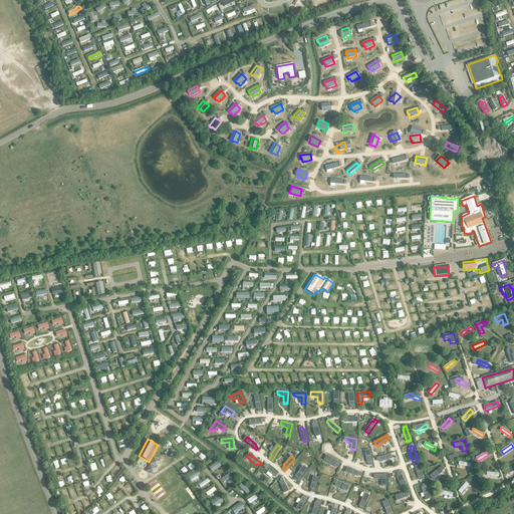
[(326,456),(324,460),(337,468),(339,465),(336,464),(337,462),(326,456)]
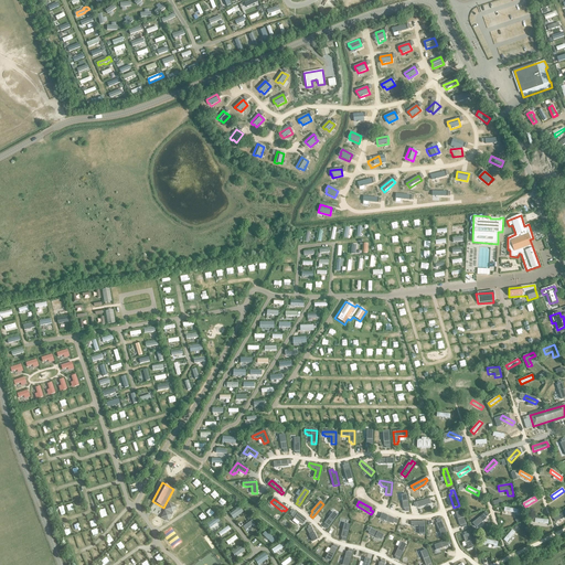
[(161,518),(168,522),(177,507),(169,502),(161,518)]
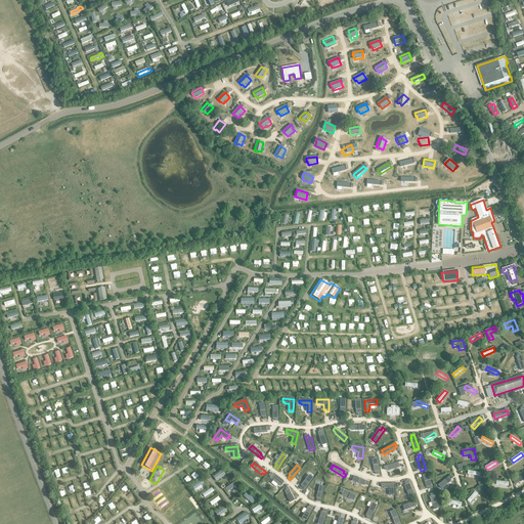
[(223,471),(214,477),(217,480),(222,476),(223,477),(224,476),(223,475),(225,474),(223,471)]
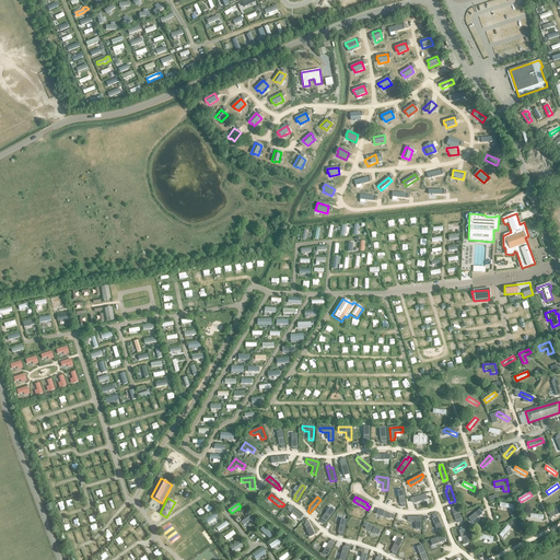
[(290,505),(288,509),(290,510),(289,511),(293,514),(290,517),(294,521),(298,517),(300,520),(303,515),(290,505)]
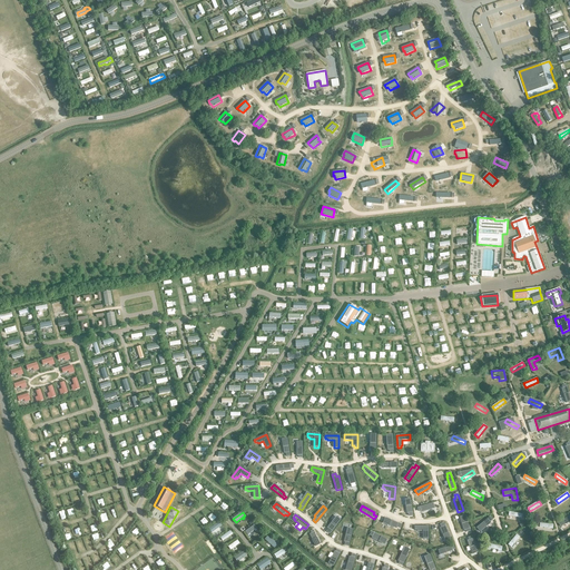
[(464,516),(460,518),(464,530),(467,530),(467,532),(470,531),(464,516)]
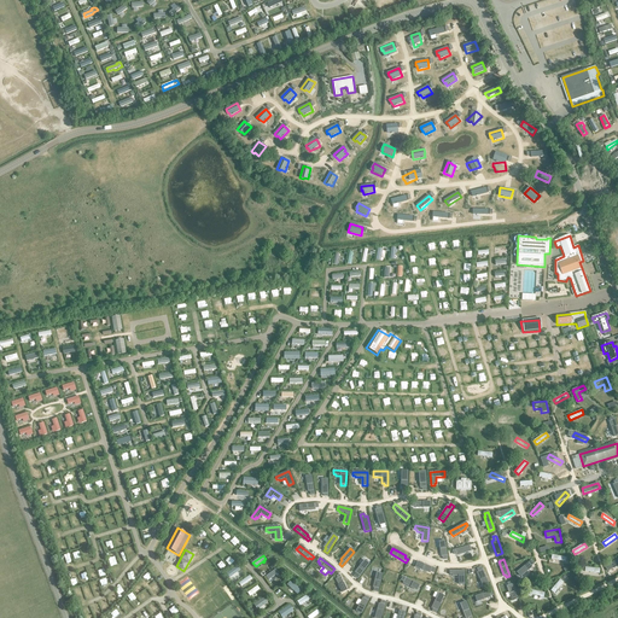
[(357,573),(355,576),(357,578),(361,575),(369,564),(365,560),(355,572),(357,573)]
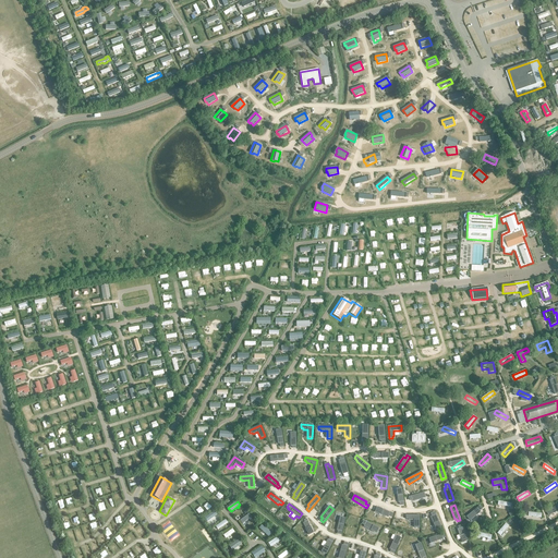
[(557,507),(556,506),(547,516),(550,518),(557,509),(557,507)]
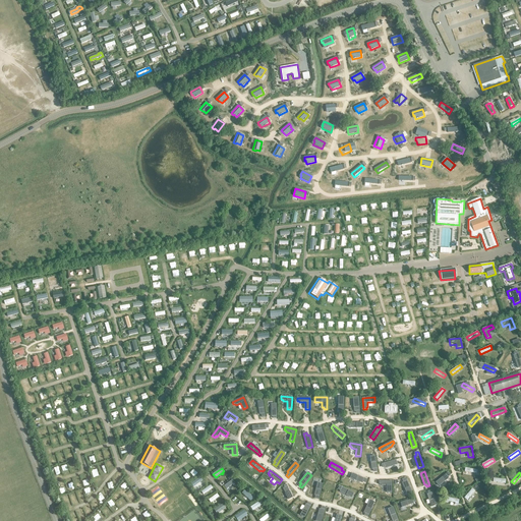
[(352,474),(350,478),(362,483),(362,481),(365,482),(366,479),(352,474)]
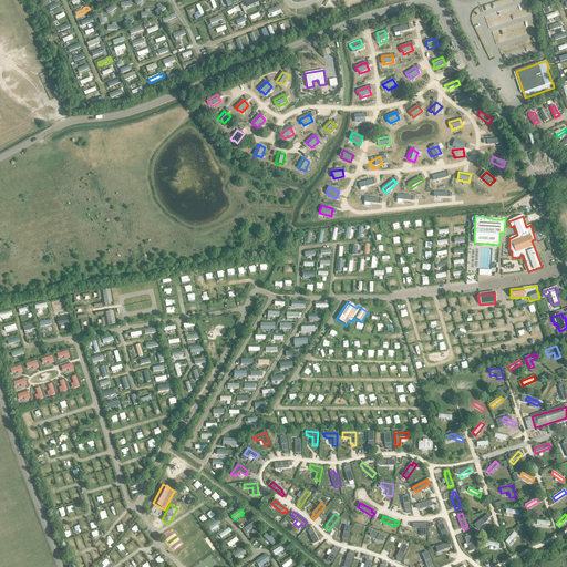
[(480,517),(473,528),(476,531),(483,518),(480,517)]
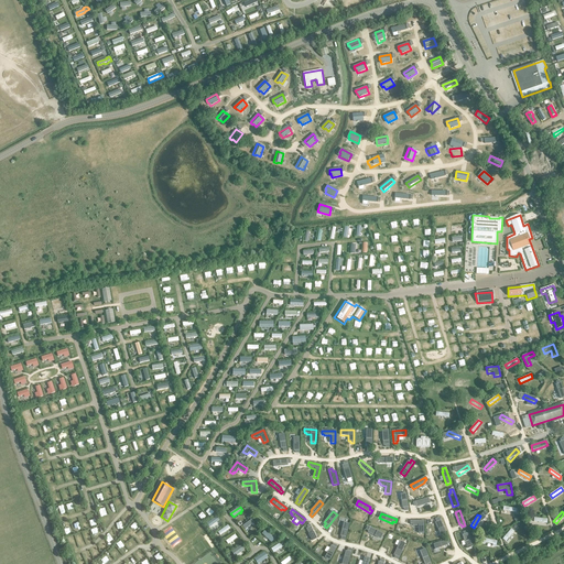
[(437,522),(436,523),(441,535),(446,533),(440,518),(436,519),(437,522)]
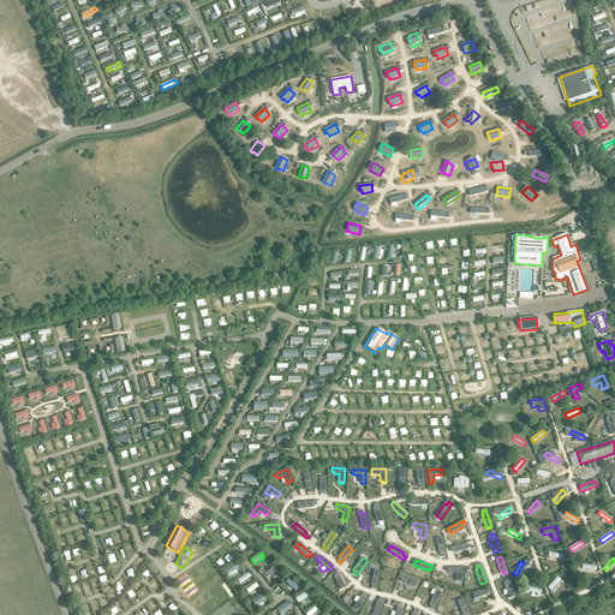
[(275,566),(264,574),(267,578),(278,569),(275,566)]
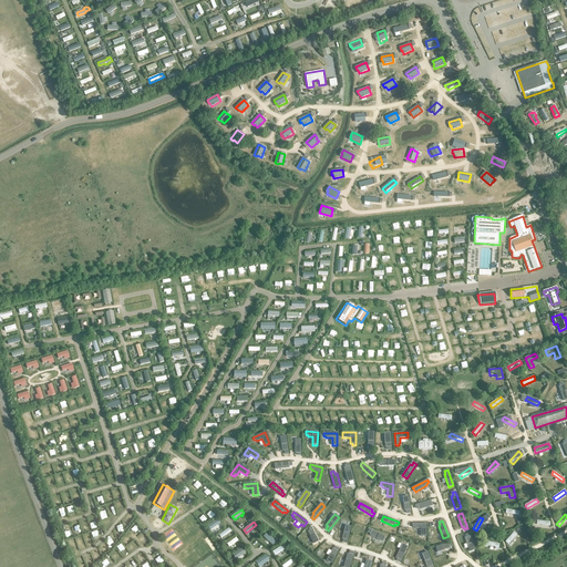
[(425,524),(413,524),(413,527),(415,527),(415,528),(419,528),(421,528),(421,536),(425,536),(425,524)]
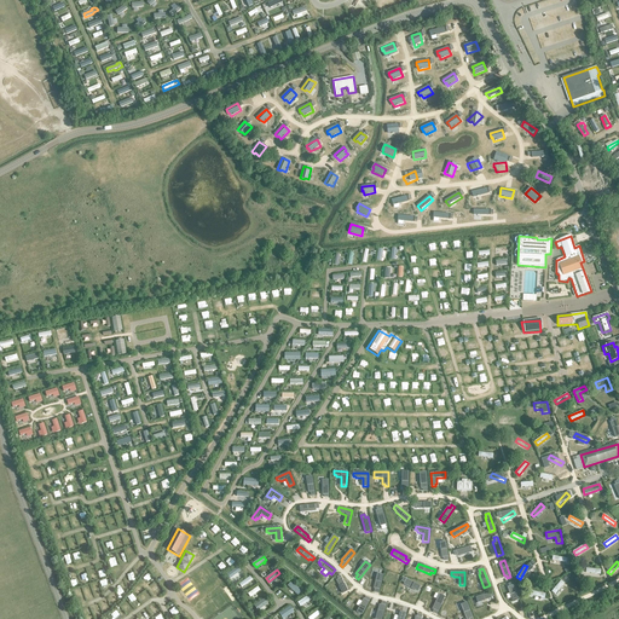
[(339,579),(336,580),(342,594),(347,591),(342,580),(340,576),(337,577),(339,579)]
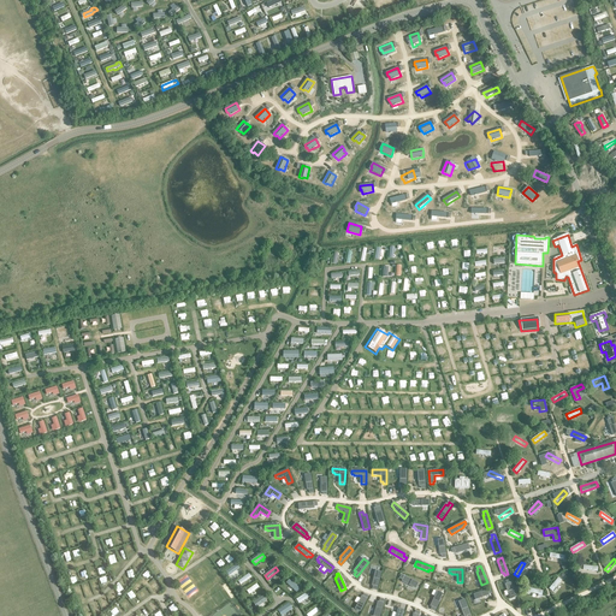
[(249,574),(238,581),(241,585),(252,578),(249,574)]
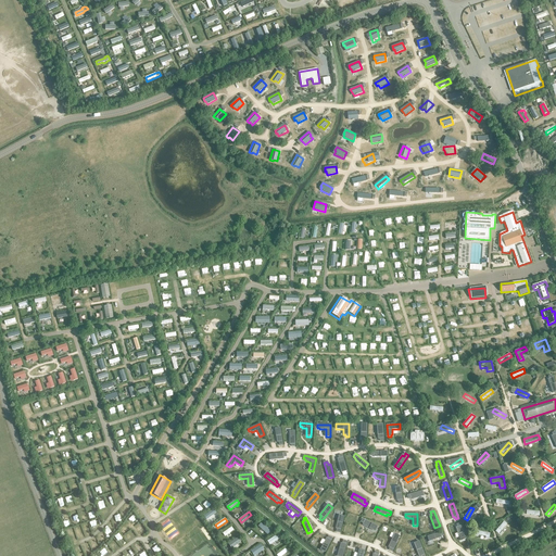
[(363,519),(361,522),(364,523),(363,525),(375,531),(377,527),(366,521),(363,519)]
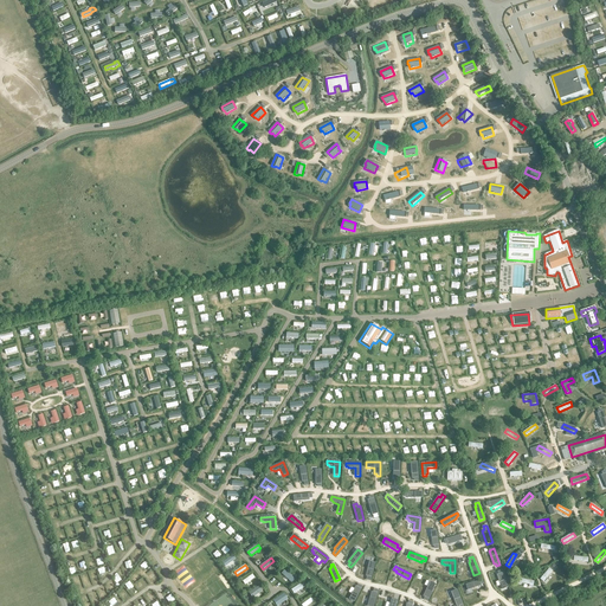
[(549,568),(540,579),(543,582),(553,571),(549,568)]
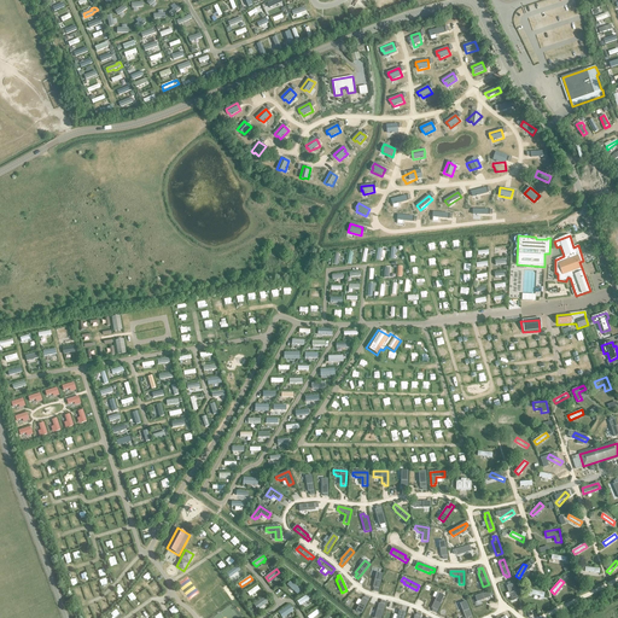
[(301,590),(291,582),(287,586),(297,594),(301,590)]
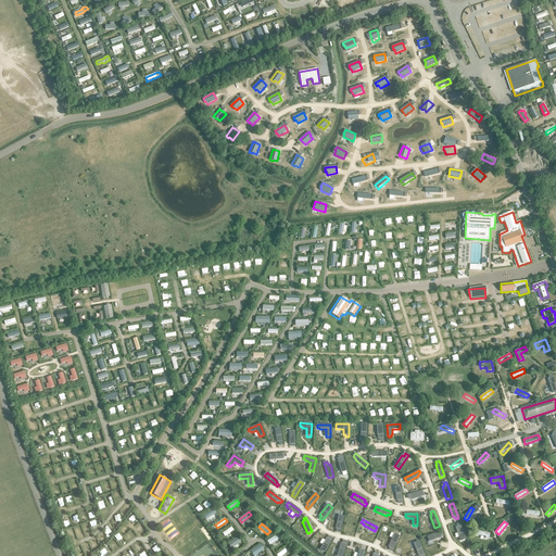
[(458,528),(456,528),(460,541),(466,540),(460,523),(457,525),(458,528)]
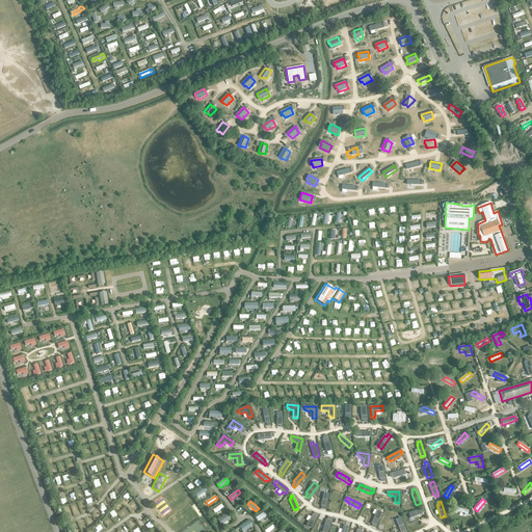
[(221,504),(213,510),(215,513),(223,507),(221,504)]
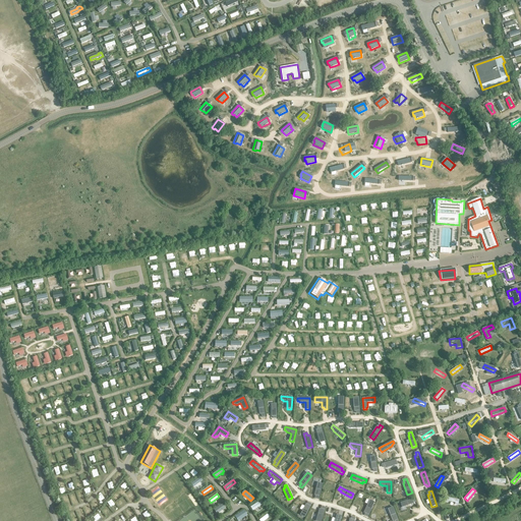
[(414,499),(401,503),(402,508),(414,504),(413,502),(415,502),(414,499)]
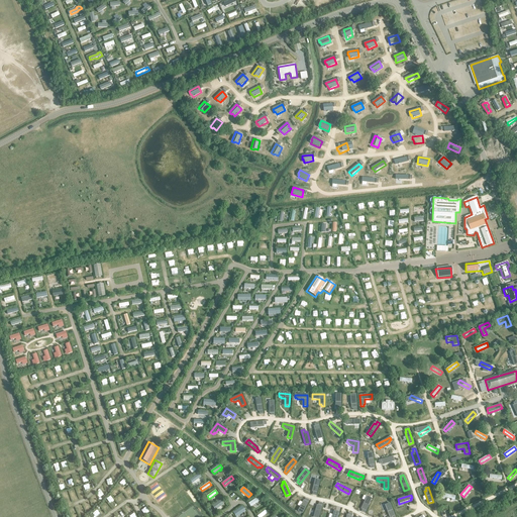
[(367,497),(362,508),(363,509),(362,512),(365,513),(371,499),(367,497)]
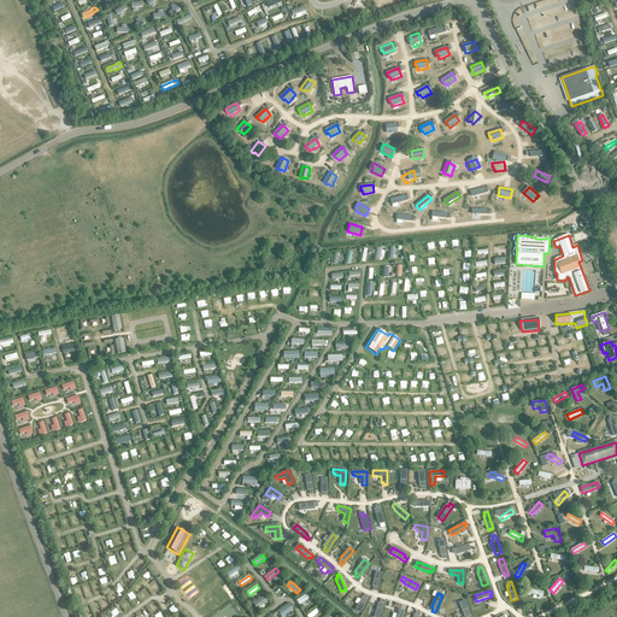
[(306,594),(297,600),(299,604),(309,598),(306,594)]
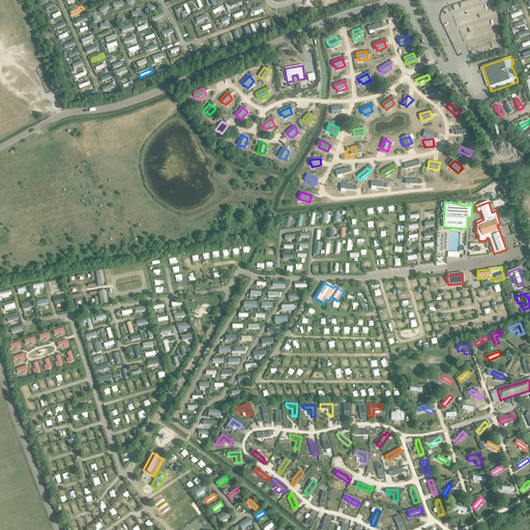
[(312,513),(305,525),(310,527),(317,513),(314,511),(313,513),(312,513)]
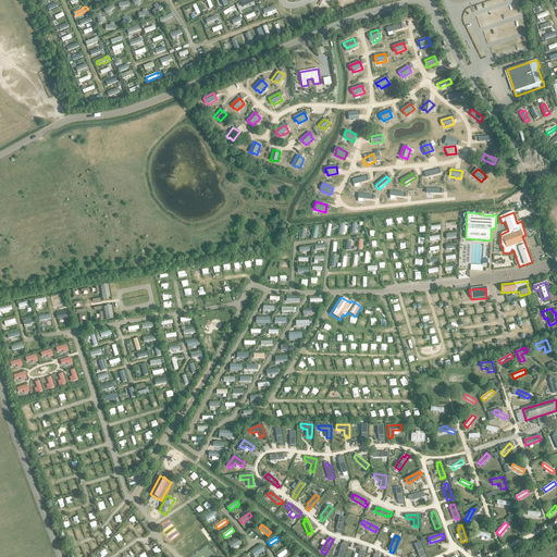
[(342,544),(337,556),(343,556),(347,543),(344,542),(343,545),(342,544)]
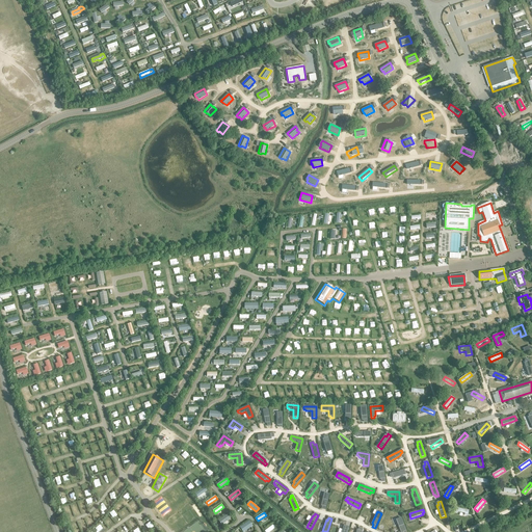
[(406,531),(401,519),(397,520),(401,531),(406,531)]
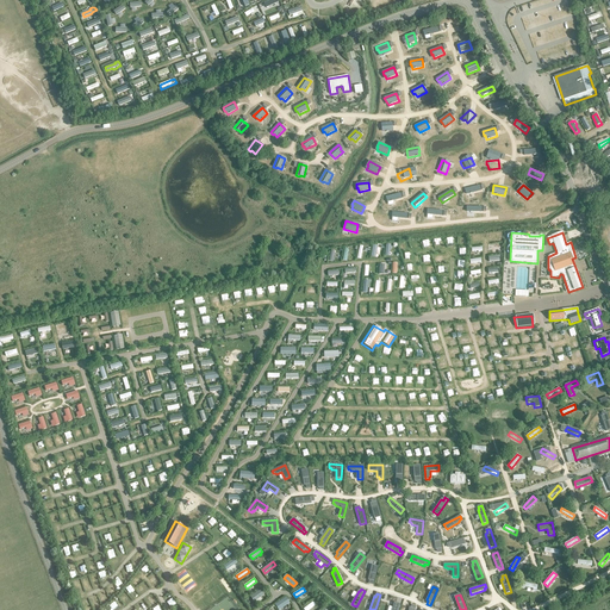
[(279,608),(288,602),(286,598),(277,605),(279,608)]
